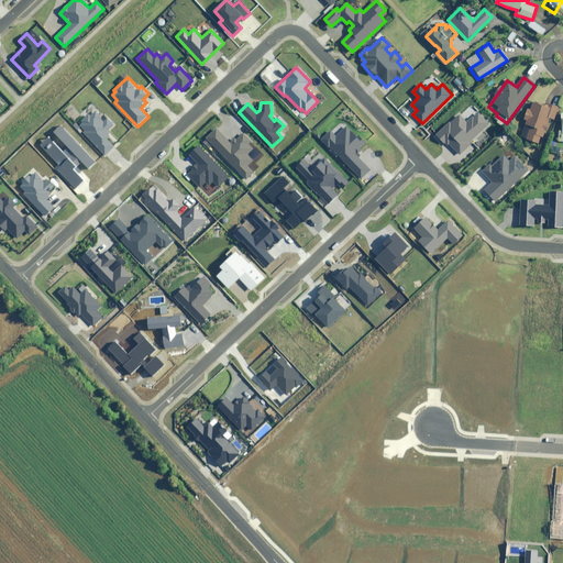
[(556,109),(549,106),(548,109),(531,103),(522,127),(529,128),(523,141),(537,146),(542,133),(543,133),(548,120),(552,121),(556,109)]
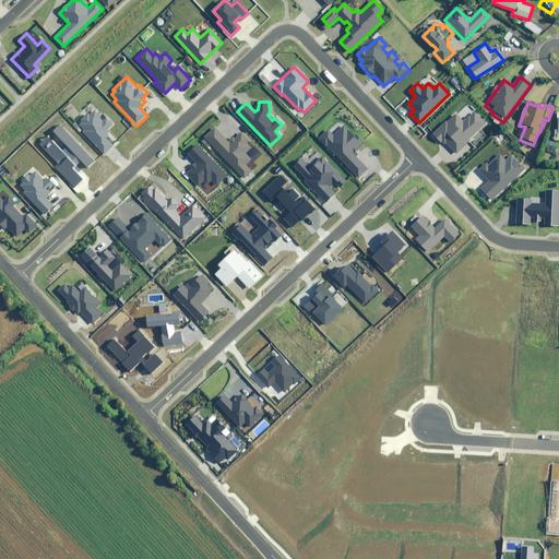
[(110,130),(116,125),(106,114),(104,117),(95,108),(91,113),(88,110),(78,120),(80,122),(78,125),(83,130),(81,131),(104,156),(116,145),(108,138),(114,133),(110,130)]
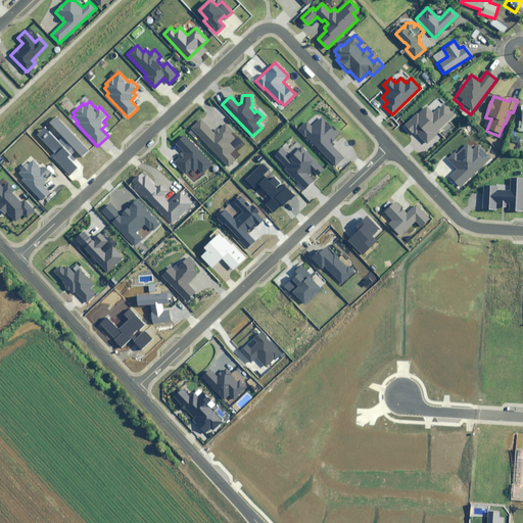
[(455,115),(444,104),(434,114),(427,106),(406,125),(414,134),(416,133),(427,145),(437,136),(435,135),(442,129),(441,127),(455,115)]
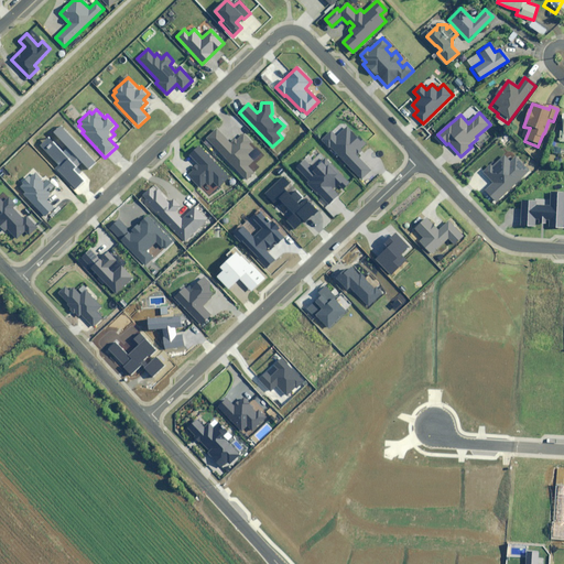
[(96,162),(61,126),(54,132),(68,148),(63,153),(49,137),(40,144),(60,165),(56,169),(75,188),(83,181),(73,171),(83,162),(88,169),(96,162)]
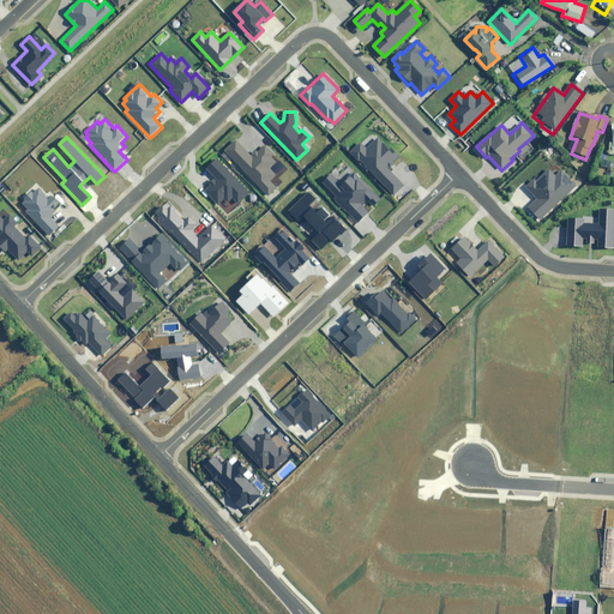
[(360,143),(350,152),(392,196),(403,185),(387,169),(399,157),(390,148),(389,150),(378,138),(366,150),(360,143)]
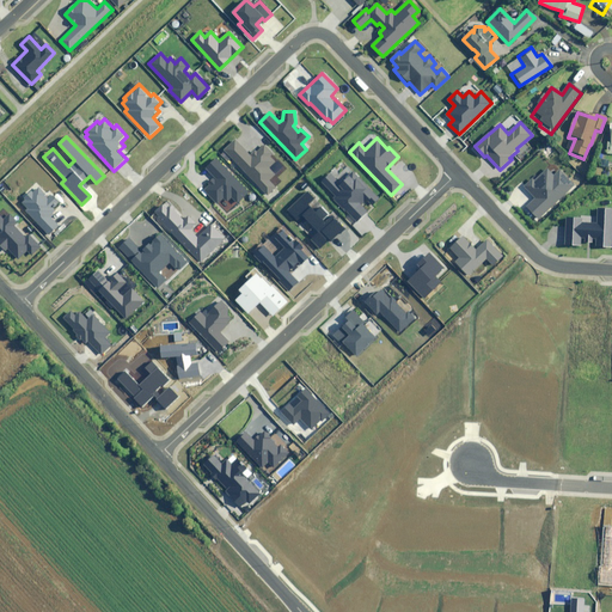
[(234,140),(225,151),(267,194),(275,187),(269,181),(275,175),(269,169),(275,163),(270,157),(271,154),(263,146),(251,157),(234,140)]
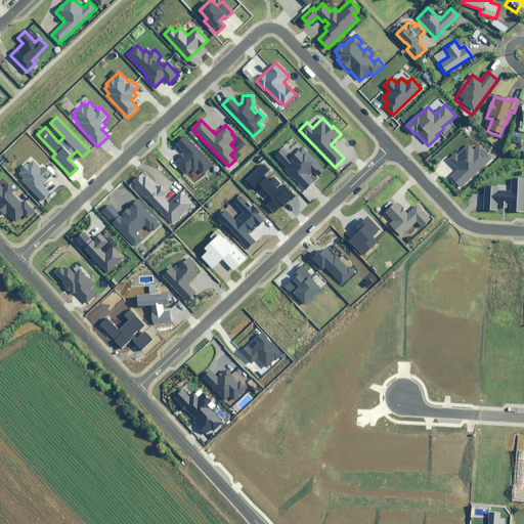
[(199,148),(186,135),(177,143),(184,151),(176,160),(177,160),(175,163),(186,175),(191,171),(194,173),(199,170),(203,174),(214,165),(199,148)]
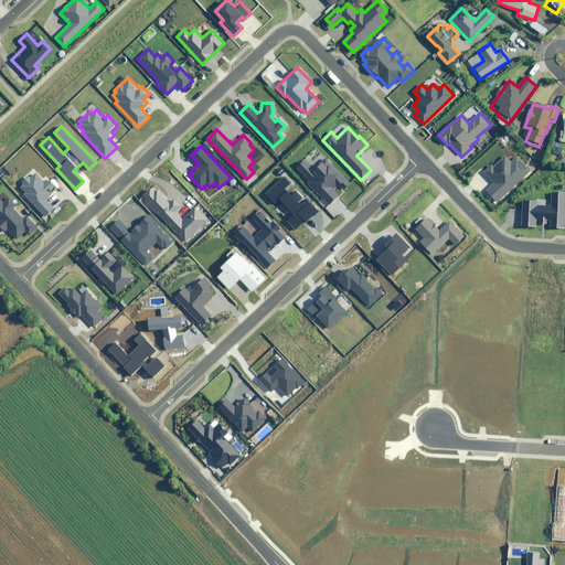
[(512,162),(505,157),(493,168),(492,166),(486,172),(496,182),(486,192),(496,202),(530,170),(518,157),(512,162)]
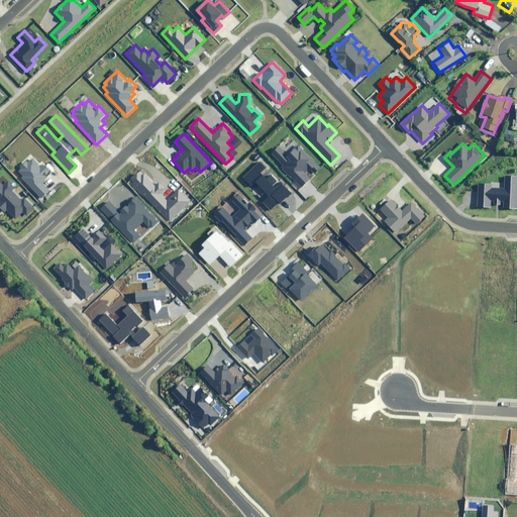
[(279,146),(272,153),(283,166),(282,167),(301,186),(320,168),(298,145),(288,156),(279,146)]
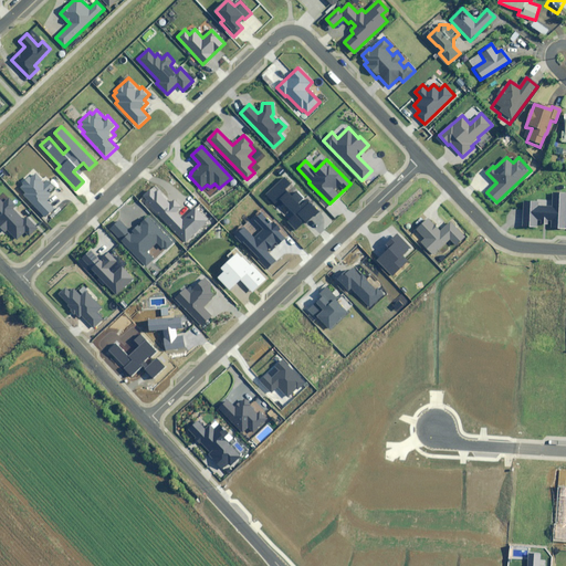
[(23,195),(44,217),(53,208),(44,199),(56,188),(48,178),(43,182),(37,175),(33,177),(30,174),(22,182),(24,185),(20,189),(24,194),(23,195)]
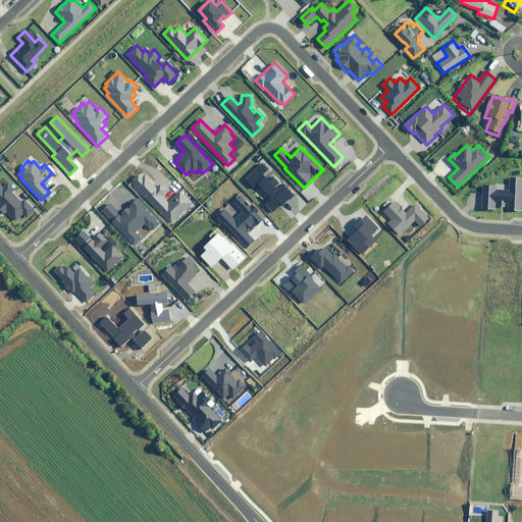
[(268,169),(262,163),(245,179),(252,188),(257,183),(271,198),(265,205),(272,212),(292,194),(282,185),(276,190),(274,188),(279,183),(273,176),(268,181),(262,175),(268,169)]
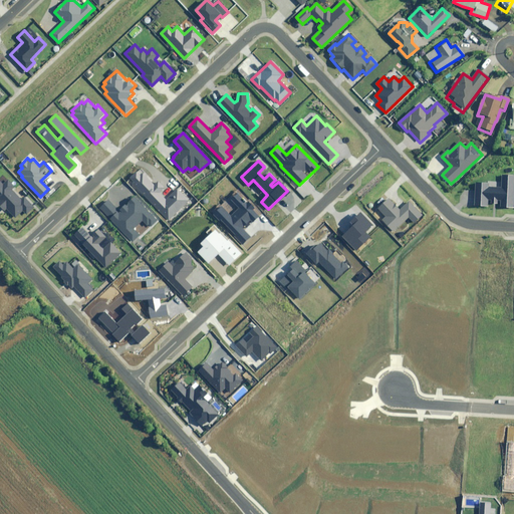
[(135,182),(132,184),(168,221),(189,200),(178,189),(167,200),(161,193),(165,189),(159,182),(155,185),(140,170),(131,178),(135,182)]
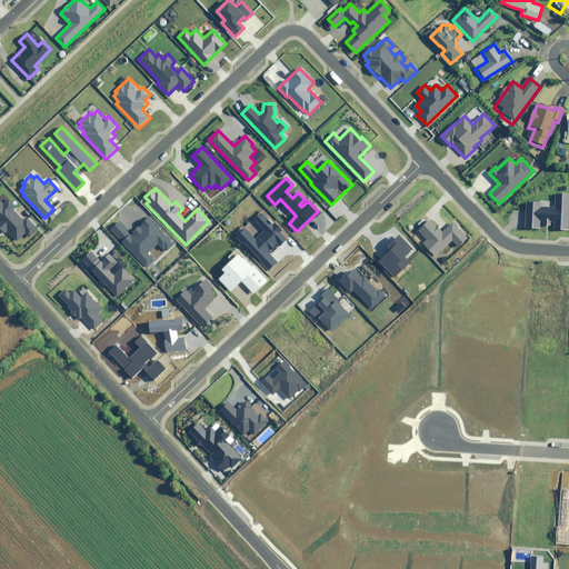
[(528,202),(527,228),(540,229),(540,225),(553,226),(553,230),(568,230),(568,193),(556,193),(555,207),(540,206),(541,203),(528,202)]
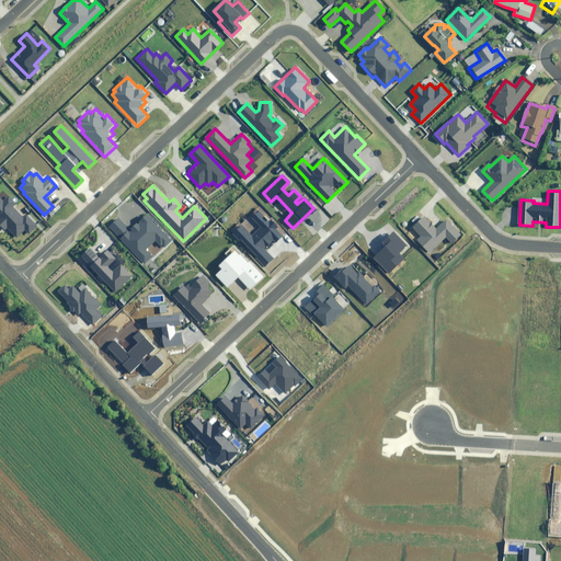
[(0,198),(0,225),(6,231),(8,228),(16,238),(24,229),(29,233),(36,226),(26,216),(23,218),(12,207),(14,204),(8,196),(2,202),(0,198)]
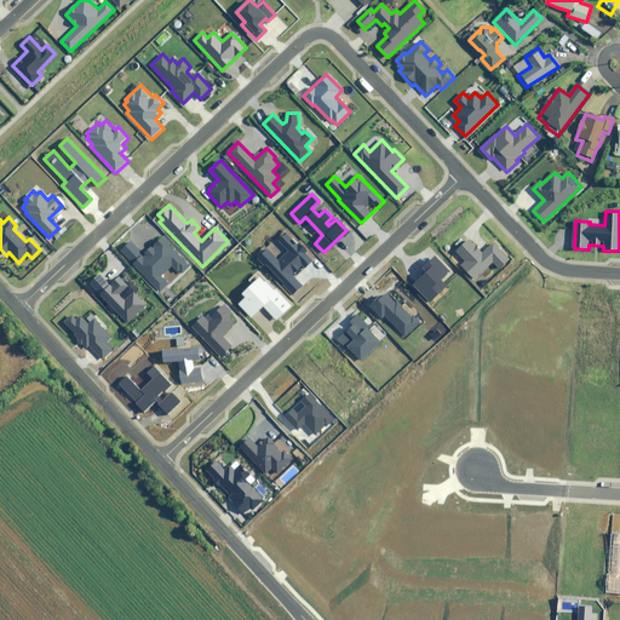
[(268,250),(258,258),(293,294),(302,285),(294,277),(313,260),(304,252),(306,251),(300,244),(298,246),(285,233),(277,240),(288,252),(279,260),(268,250)]
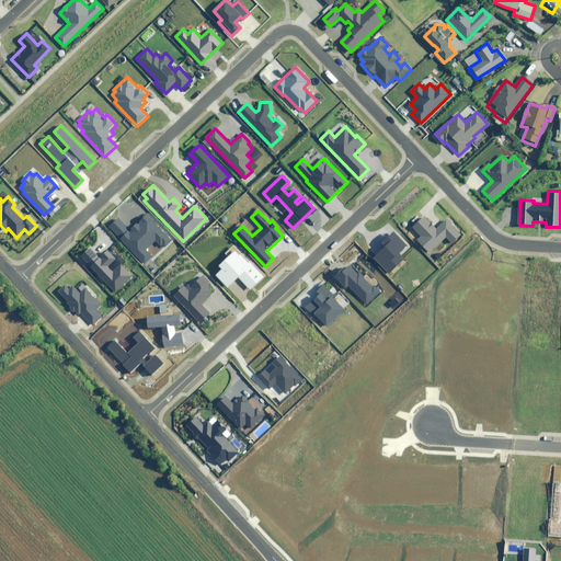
[(119,218),(110,228),(146,265),(153,258),(146,250),(155,241),(162,249),(171,240),(146,215),(130,230),(119,218)]
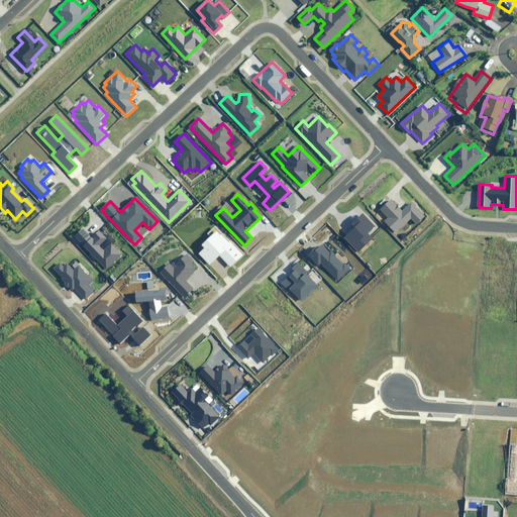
[(389,218),(385,221),(396,232),(411,218),(416,224),(425,216),(412,202),(402,211),(392,200),(381,210),(389,218)]
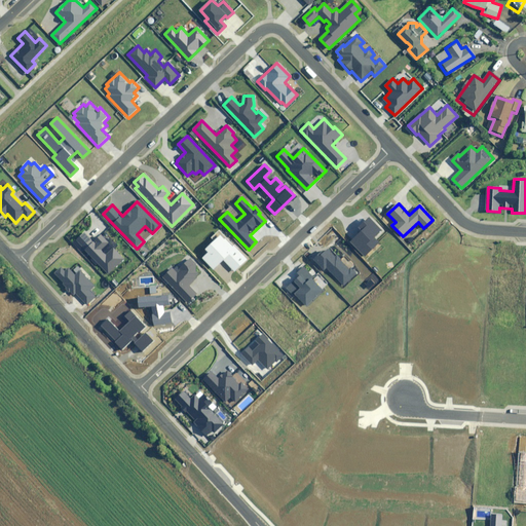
[(350,241),(365,256),(379,242),(373,236),(380,230),(369,218),(358,228),(362,231),(350,241)]
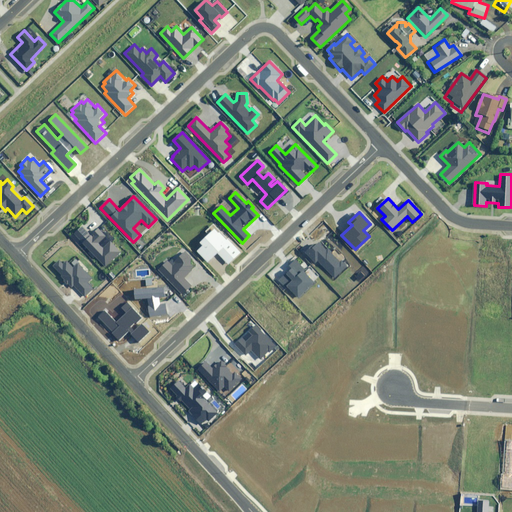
[(82,226),(74,233),(82,242),(106,267),(121,253),(110,241),(103,248),(98,244),(106,237),(98,229),(91,236),(82,226)]
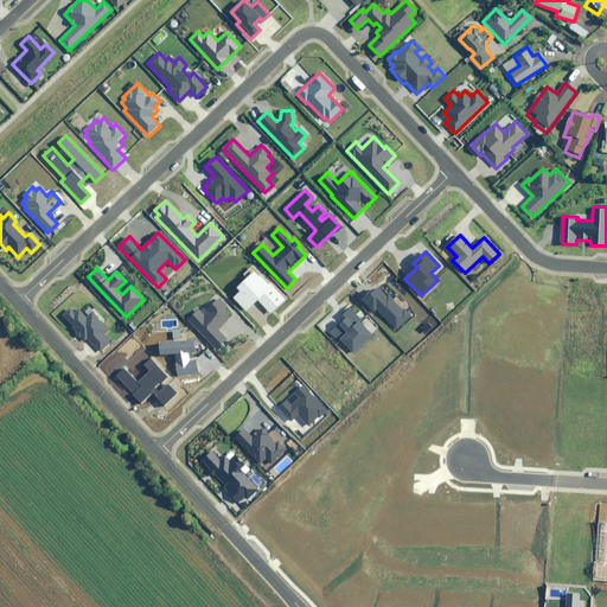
[(286,300),(255,270),(238,288),(240,291),(231,299),(247,313),(257,302),(270,315),(286,300)]
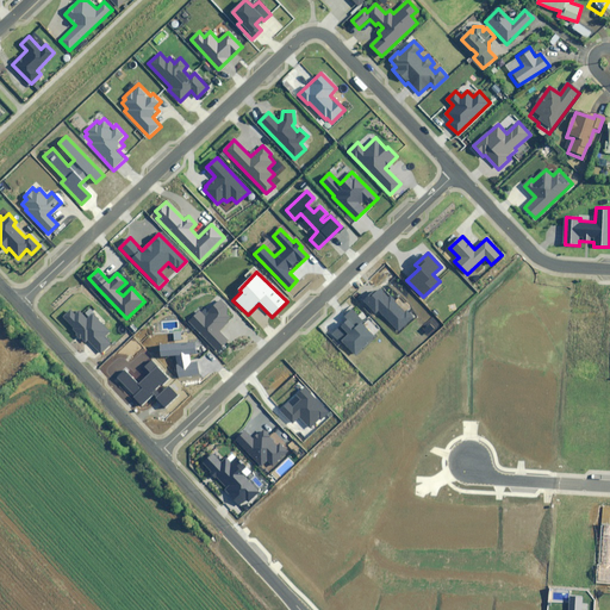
[(371,294),(363,300),(375,313),(379,311),(399,331),(412,318),(392,296),(388,299),(380,290),(373,296),(371,294)]
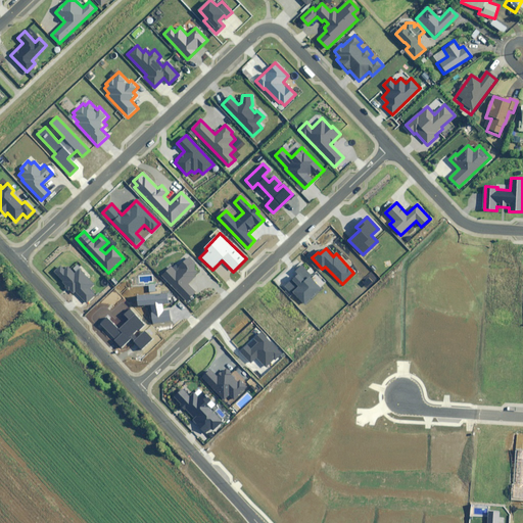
[(171,266),(161,276),(187,300),(195,292),(187,284),(197,275),(196,265),(188,256),(180,266),(181,267),(177,272),(171,266)]
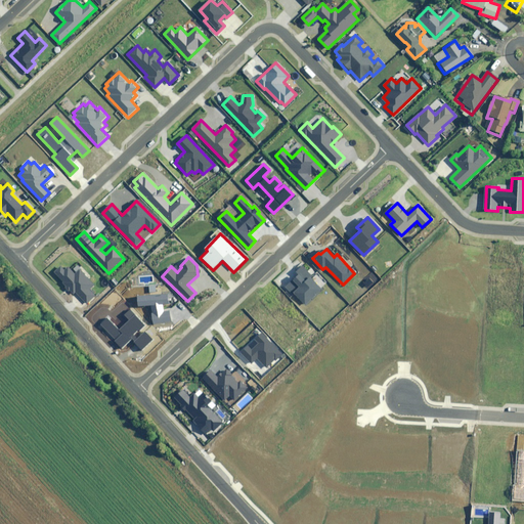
[(60,266),(54,272),(63,281),(62,282),(73,294),(74,293),(85,304),(95,295),(89,289),(93,285),(79,270),(75,273),(69,267),(64,270),(60,266)]
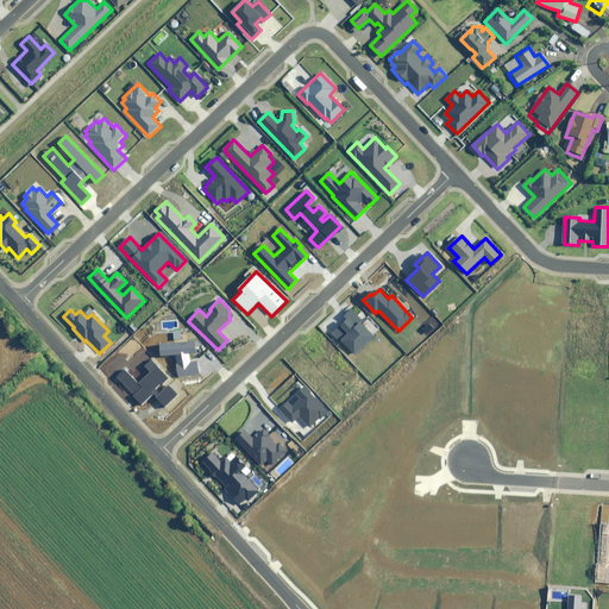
[(375,336),(350,309),(344,315),(347,319),(331,334),(338,343),(341,340),(355,355),(375,336)]
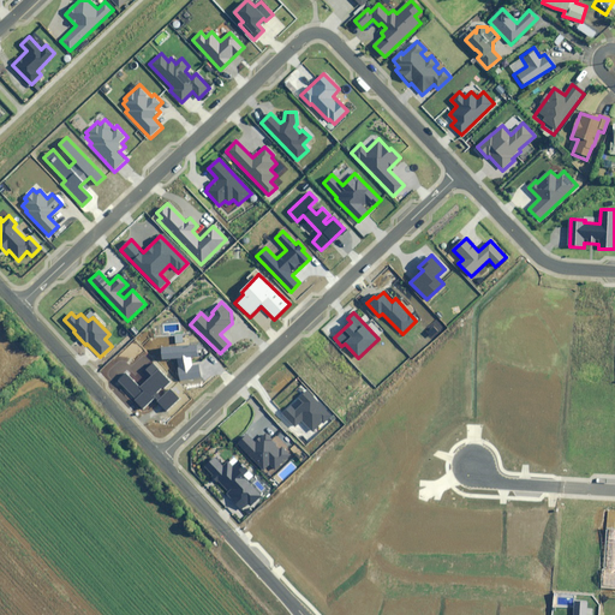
[(197,345),(160,348),(161,359),(178,358),(179,381),(199,378),(198,364),(192,365),(191,357),(197,357),(197,345)]
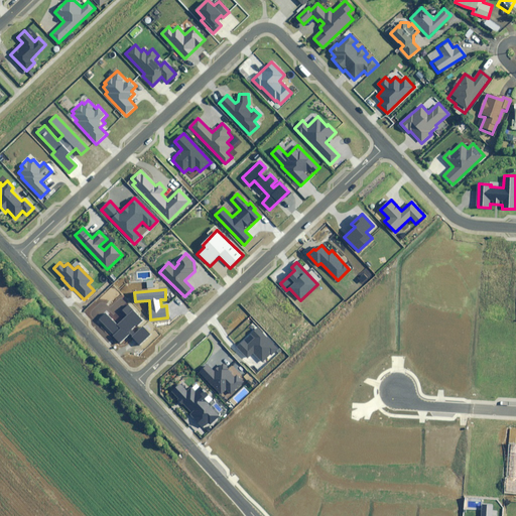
[(105,313),(99,319),(114,335),(113,336),(121,343),(130,334),(140,345),(150,335),(143,328),(137,333),(134,330),(143,320),(127,304),(122,310),(128,315),(117,326),(105,313)]
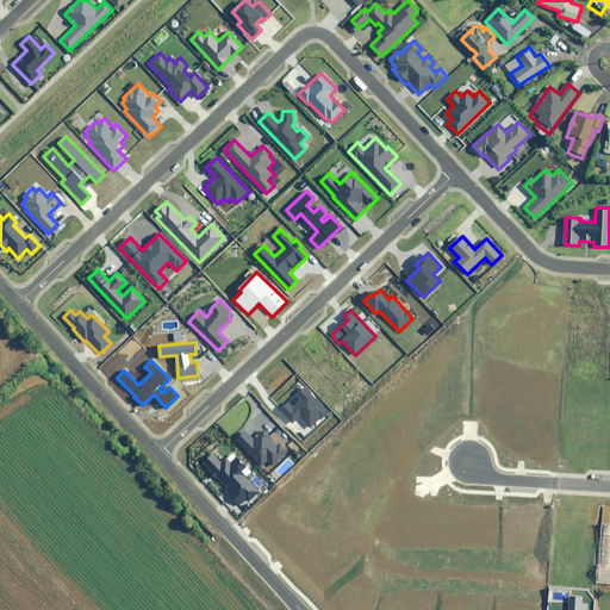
[(329,412),(305,386),(296,394),(302,400),(294,408),(288,402),(281,409),(293,422),(299,416),(310,428),(321,418),(321,419),(329,412)]
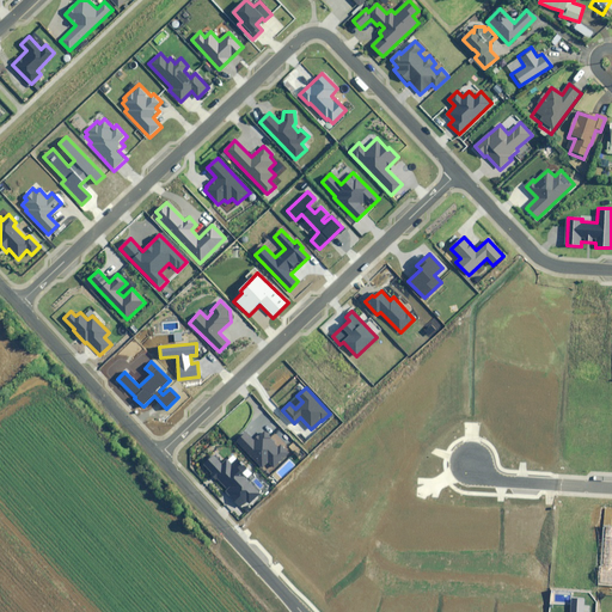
[(248,433),(237,441),(262,467),(267,463),(273,469),(289,453),(281,445),(279,447),(265,433),(261,438),(258,435),(254,440),(248,433)]
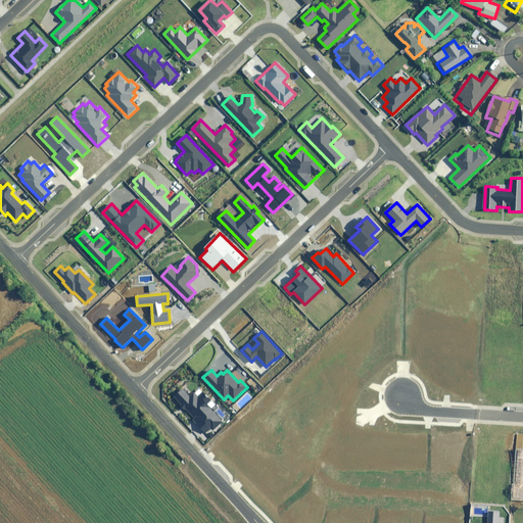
[(189,395),(183,389),(174,397),(193,419),(192,420),(205,433),(211,427),(214,429),(223,421),(205,403),(205,402),(209,399),(203,392),(198,397),(193,392),(189,395)]
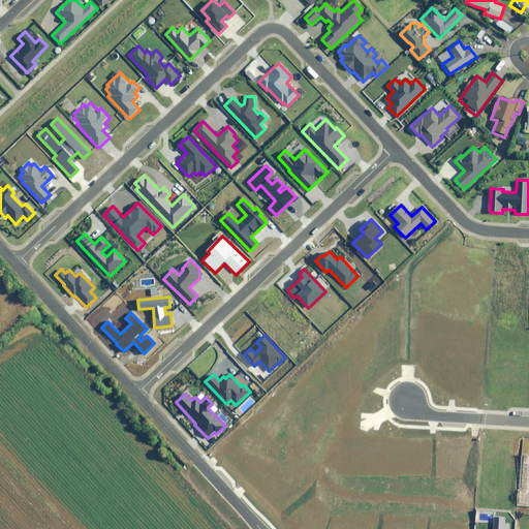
[(504,528),(505,518),(494,518),(493,528),(504,528)]
